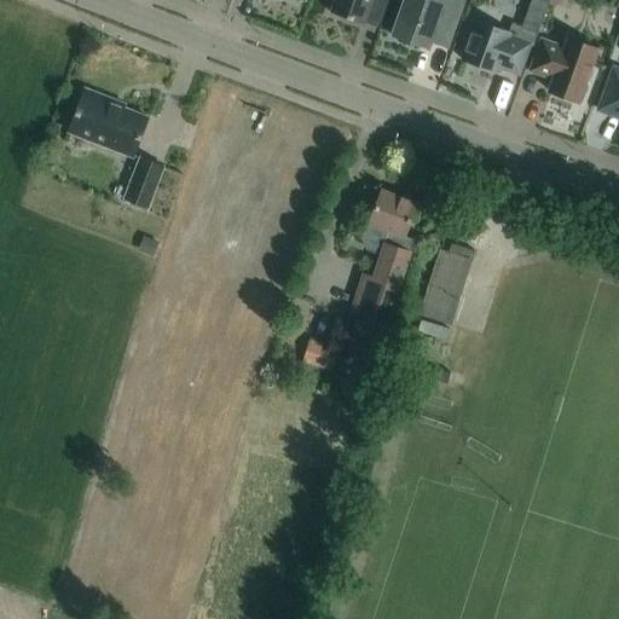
[(389,0),(333,0),(329,12),(352,21),(352,19),(364,23),(368,13),(383,18),(389,0)]
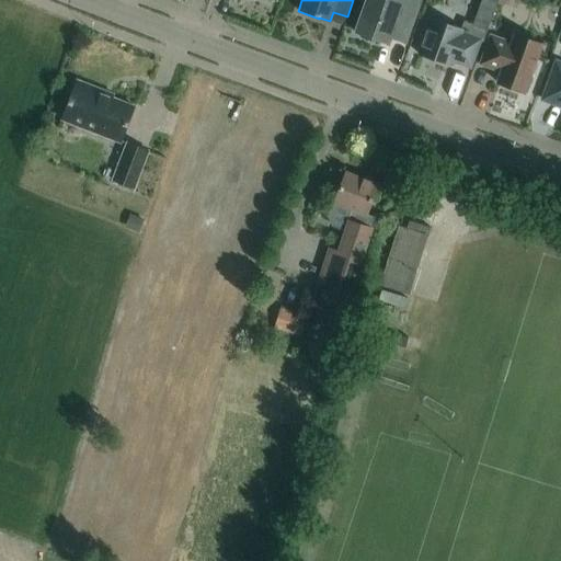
[(376,39),(388,43),(390,37),(404,43),(420,1),(415,0),(365,0),(355,32),(359,33),(359,35),(366,41),(375,42),(376,39)]
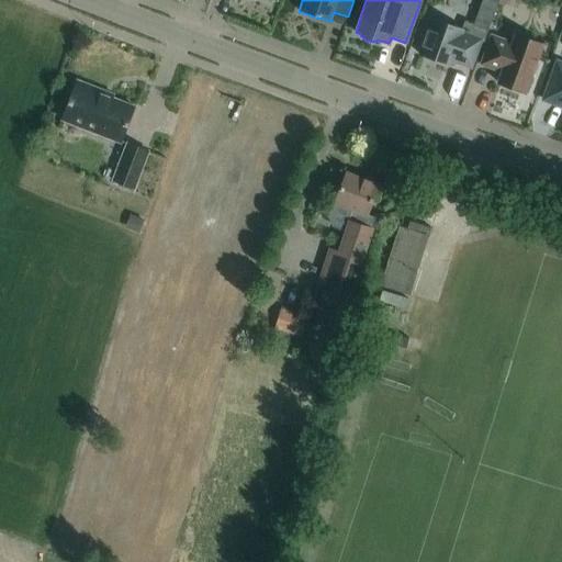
[(484,43),(497,3),(490,0),(482,0),(473,25),(464,21),(462,30),(433,19),(419,54),(450,65),(451,60),(471,67),(478,46),(480,42),(484,43)]
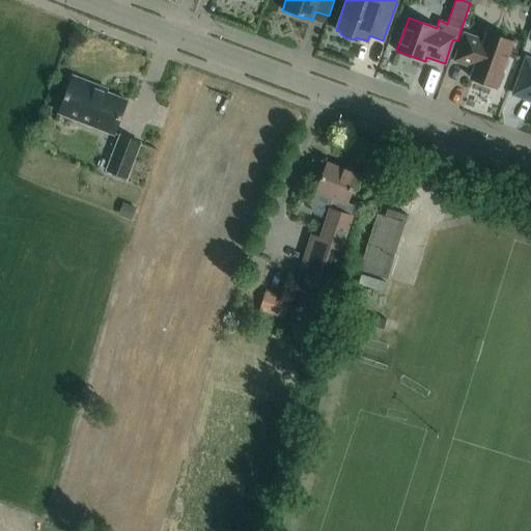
[(464,33),(460,42),(453,60),(474,67),(470,78),(496,87),(502,71),(506,70),(508,61),(507,57),(512,43),(486,33),(483,40),(464,33)]
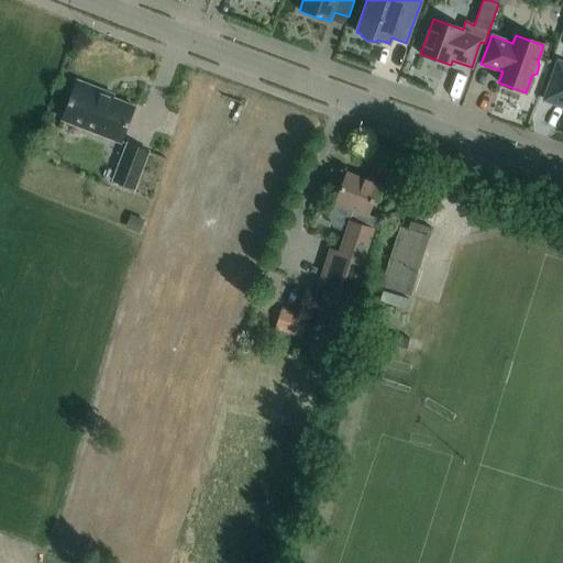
[(562,64),(558,63),(544,99),(562,106),(562,64)]
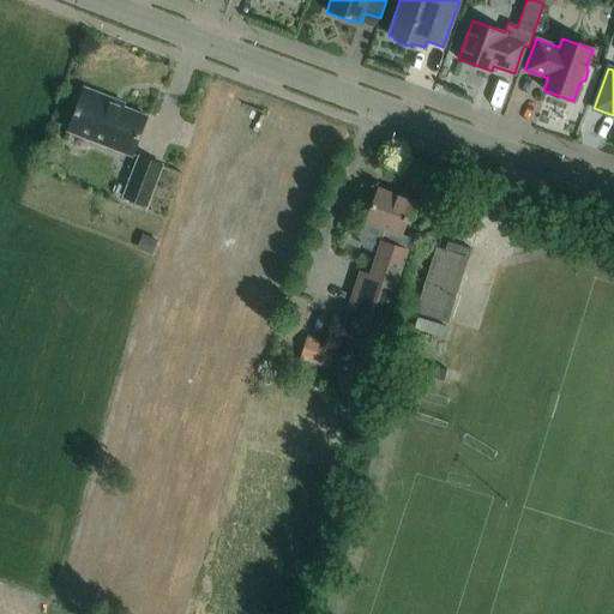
[(67,131),(132,155),(146,116),(106,101),(107,97),(84,89),(67,131)]
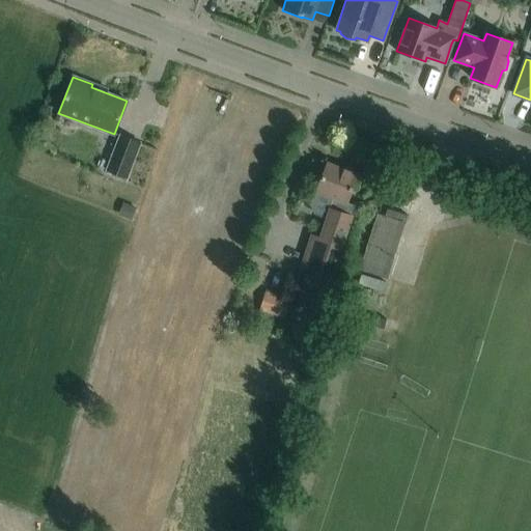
[(106,171),(126,178),(139,142),(120,135),(106,171)]
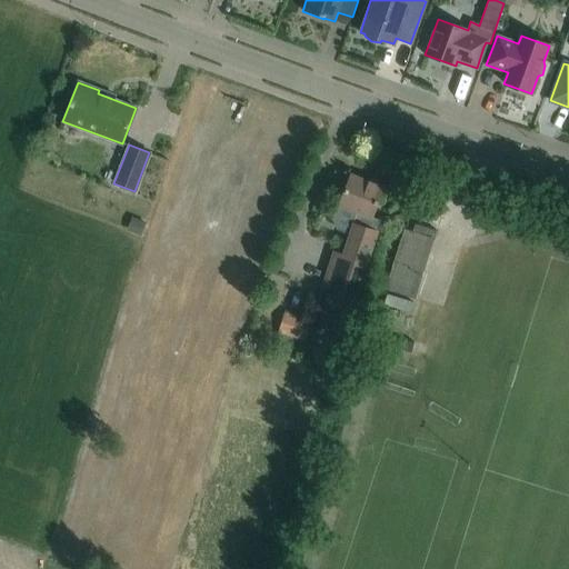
[(350,175),(339,206),(332,221),(336,230),(349,235),(342,256),(333,252),(322,286),(356,296),(380,220),(371,217),(382,187),(350,175)]
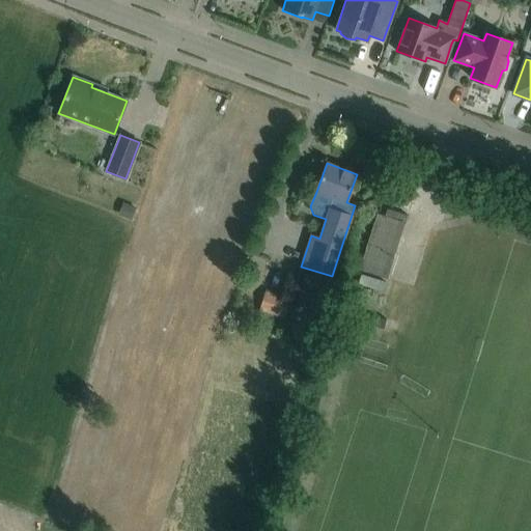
[(222,198),(216,216),(226,219),(231,201),(222,198)]
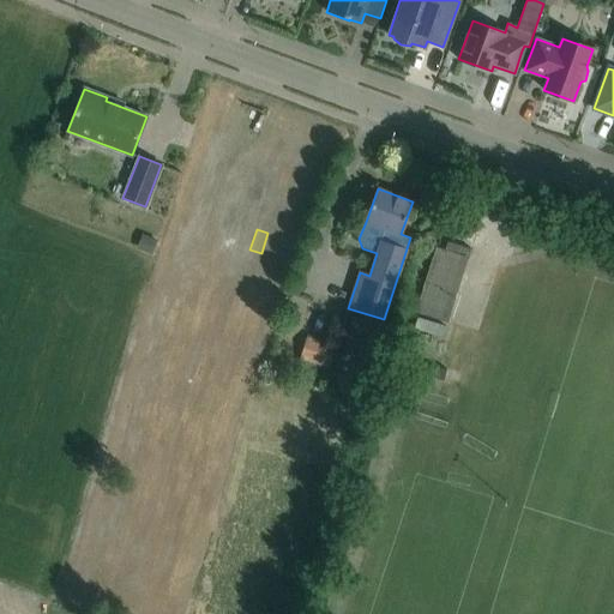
[(429,272),(417,311),(445,319),(457,281),(464,258),(437,250),(429,272)]
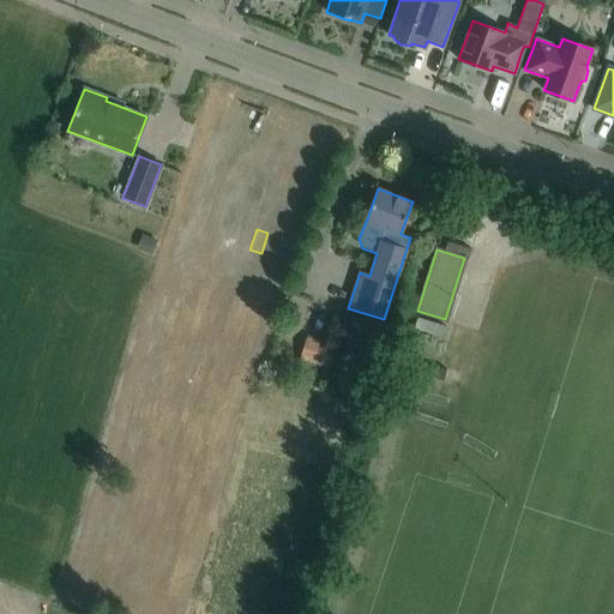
[(336,299),(330,323),(342,325),(348,301),(336,299)]
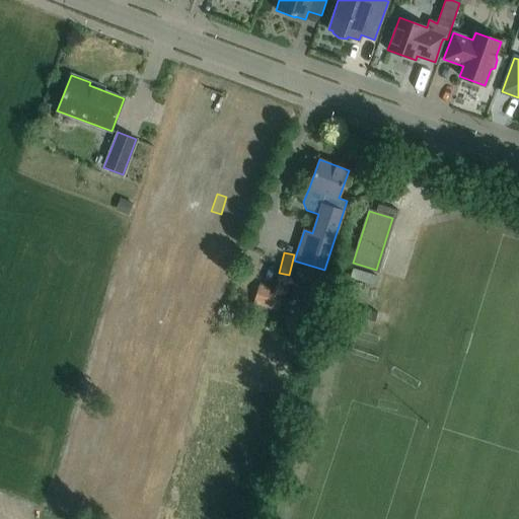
[(260,283),(256,296),(253,307),(278,313),(284,290),(260,283)]
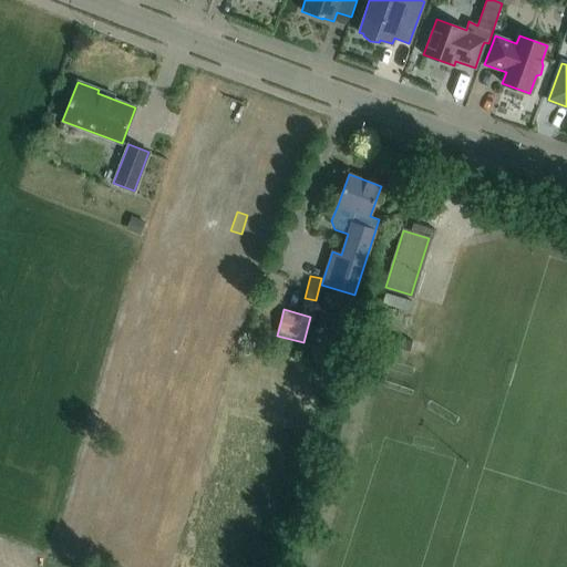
All buildings are outlined.
